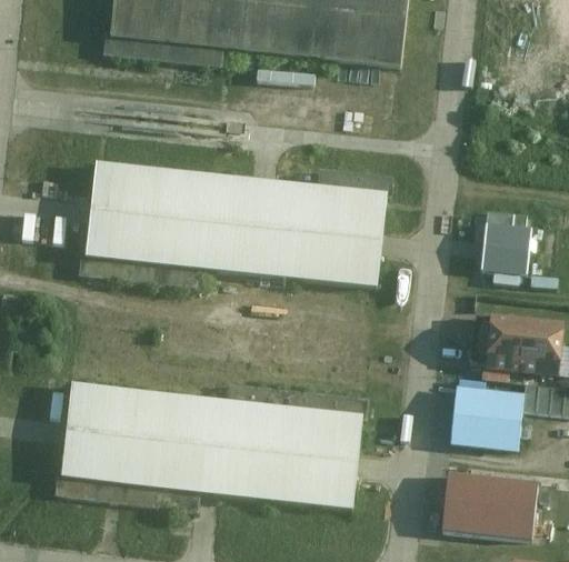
[(111,0),(107,53),(220,64),(222,40),(403,58),(408,0),(111,0)]
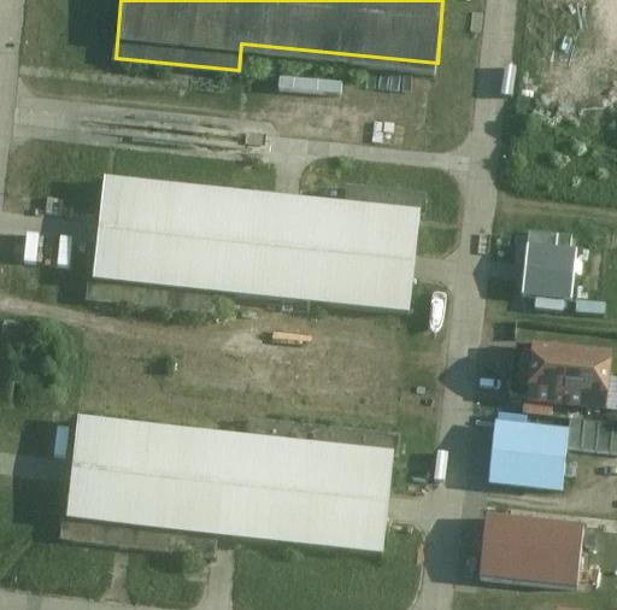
[(413,206),(104,176),(98,226),(90,299),(213,311),(216,291),(404,309),(409,259),(413,206)]
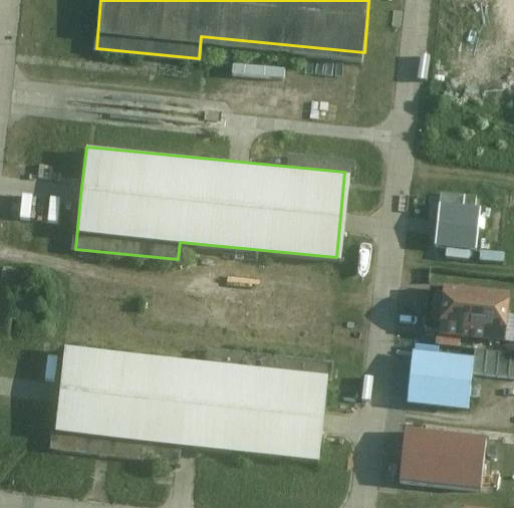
[(438,198),(433,242),(476,247),(481,203),(438,198)]
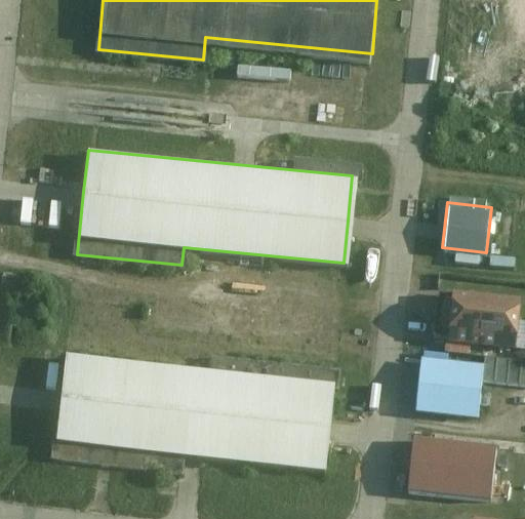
[(438,283),(433,334),(514,343),(519,291),(438,283)]
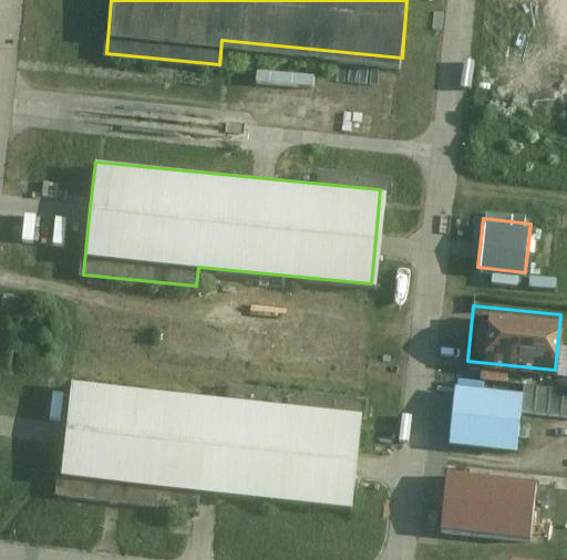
[(177,317),(175,344),(257,352),(259,323),(177,317)]
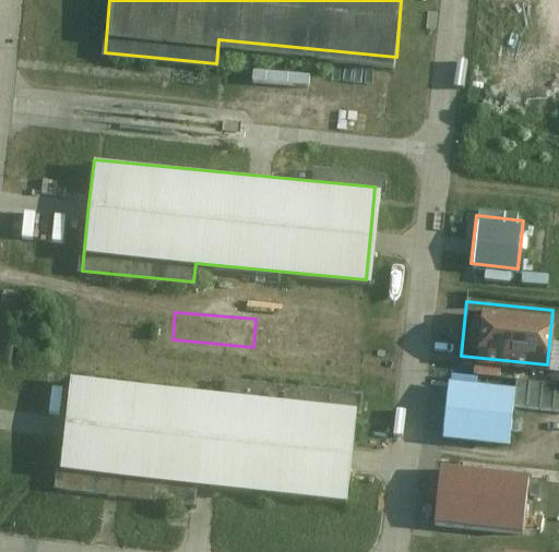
[(217,387),(73,373),(68,423),(61,490),(191,503),(193,477),(206,478),(349,492),(353,455),(360,383),(219,369),(217,387)]
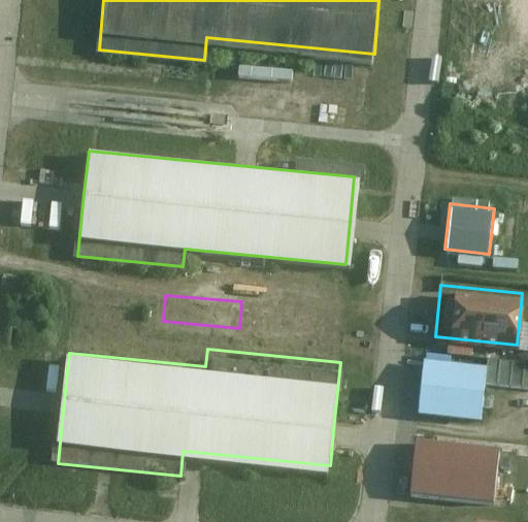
[(487,362),(486,380),(527,384),(527,358),(488,355),(487,362)]
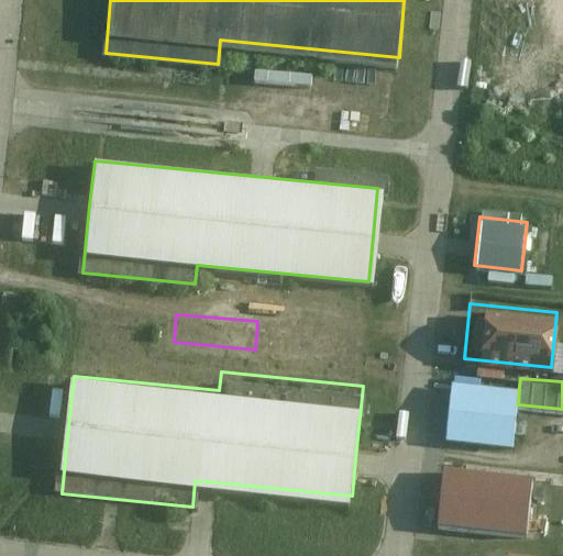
[(519,386),(451,379),(445,434),(514,441),(518,404),(519,386)]
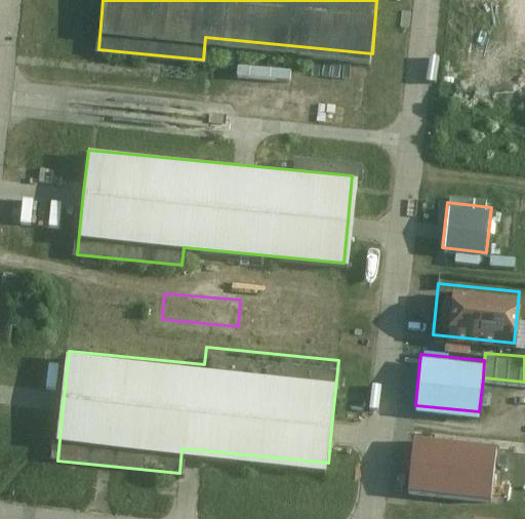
[(34,426),(31,451),(56,454),(59,429),(34,426)]
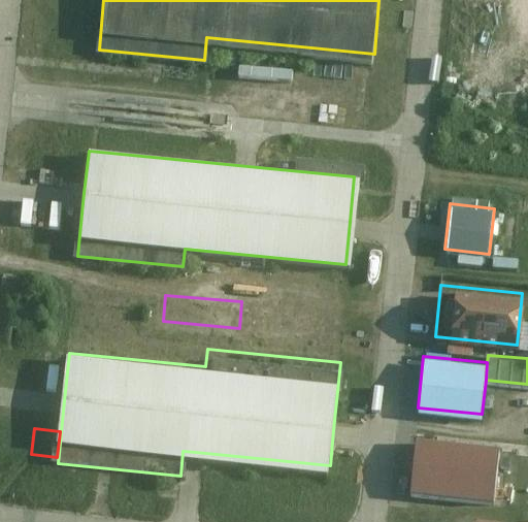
[(501,448),(418,439),(416,464),(413,490),(496,499),(501,448)]
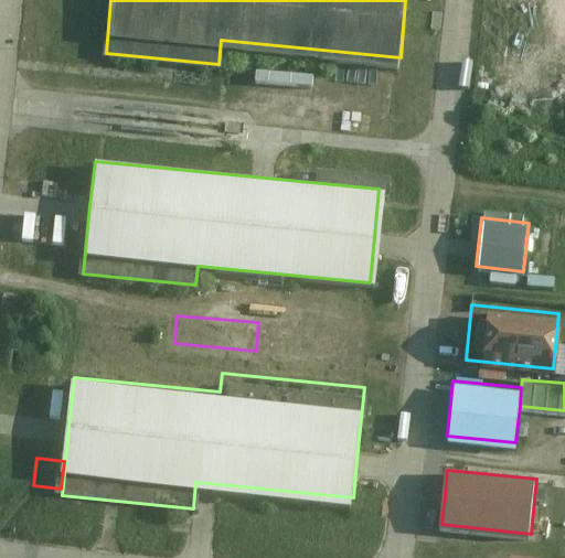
[(32,502),(30,528),(176,544),(178,516),(32,502)]
